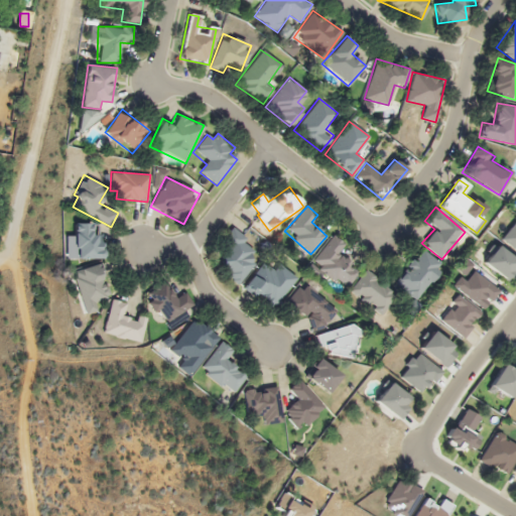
[(515,251),(515,221),(501,239),(515,251)]
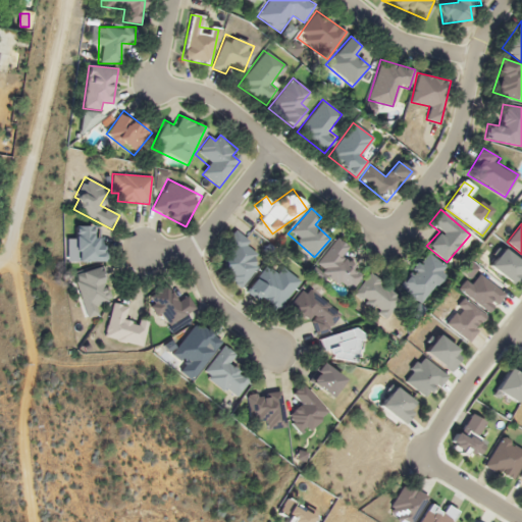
[(93,225),(75,225),(75,262),(103,262),(103,238),(93,238),(93,225)]
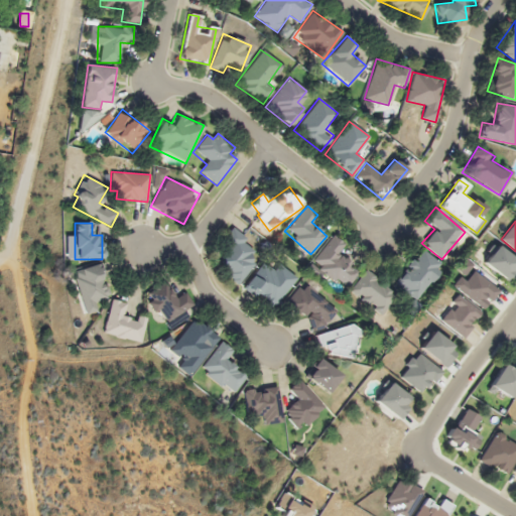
[(222,242),(228,246),(219,258),(227,265),(222,271),(238,284),(255,263),(249,257),(253,251),(244,244),(248,239),(233,227),(222,242)]
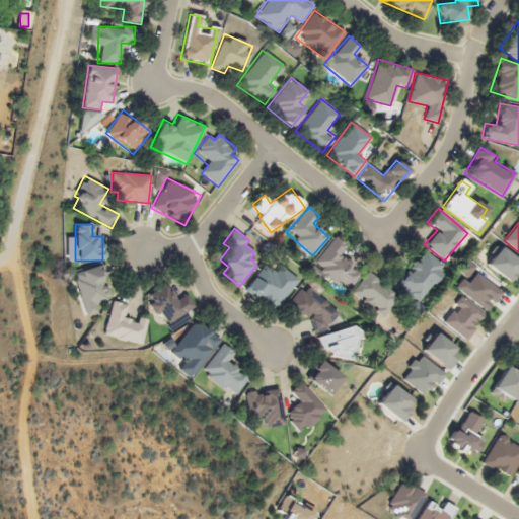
[(350,246),(332,235),(313,268),(349,290),(361,270),(342,258),(350,246)]
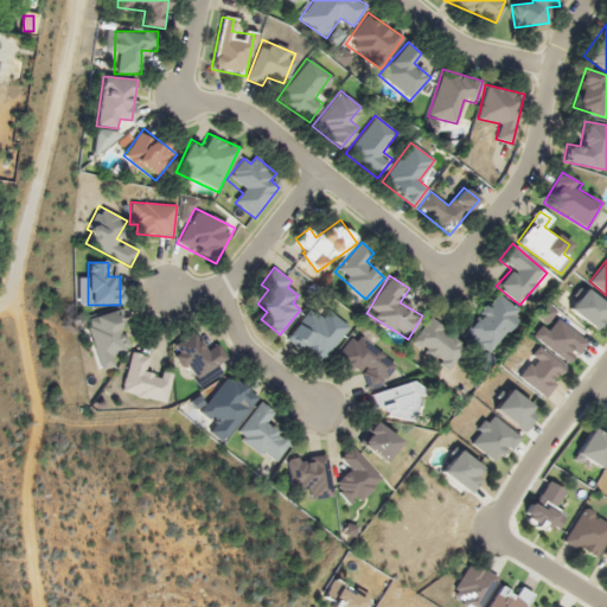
[(567,307),(596,331),(606,318),(606,307),(583,288),(567,307)]
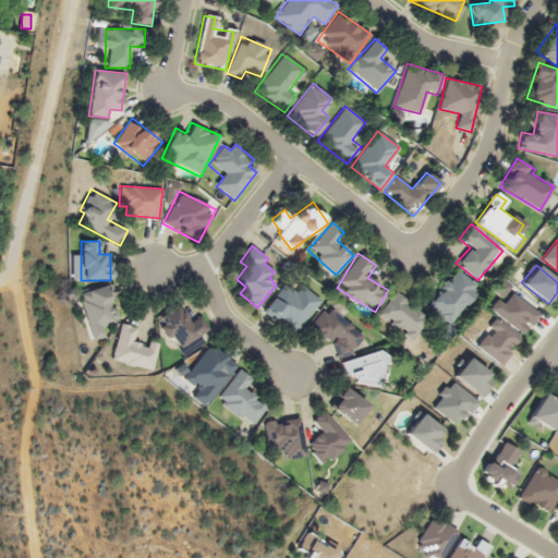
[(478,288),(455,269),(424,307),(448,326),(478,288)]
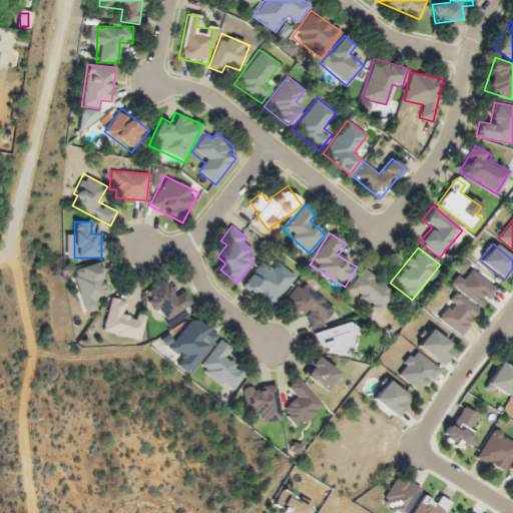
[(295,275),(275,262),(272,268),(260,261),(241,289),(273,309),(295,275)]
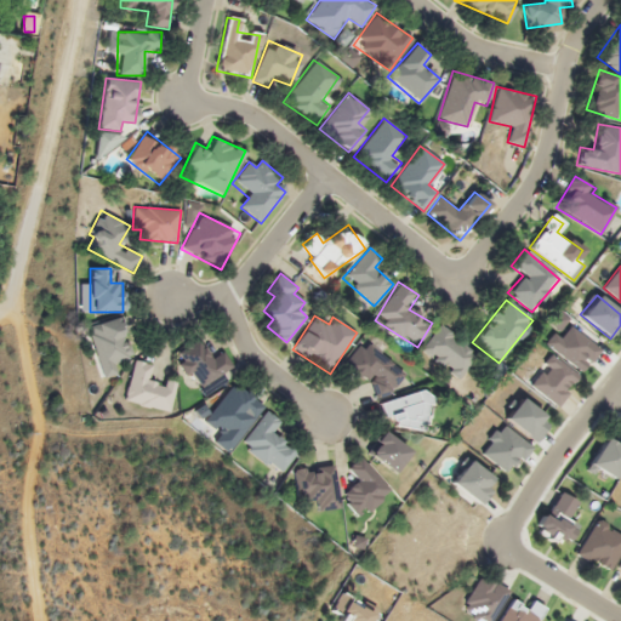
[(132,355),(121,317),(87,326),(102,377),(117,374),(113,362),(132,355)]
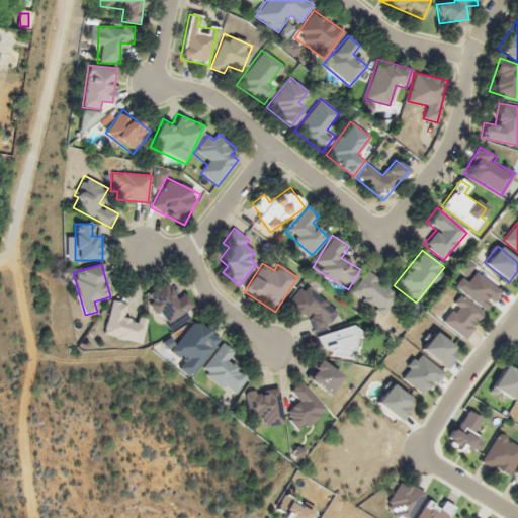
[(351,291),(380,316),(398,296),(367,271),(351,291)]
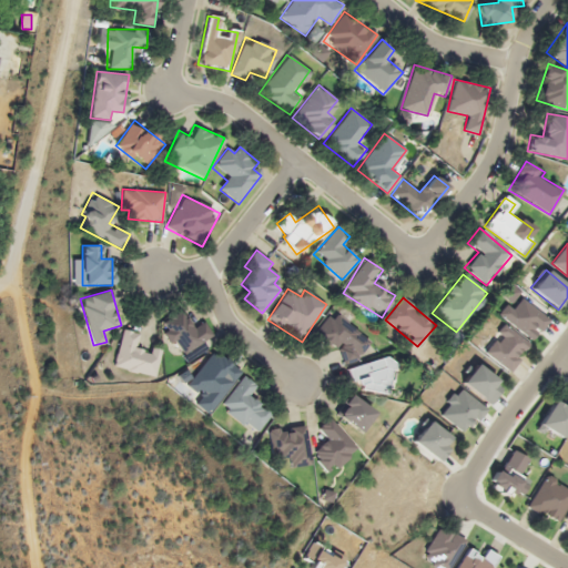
[(509,302),(499,315),(533,341),(549,320),(523,298),(516,307),(509,302)]
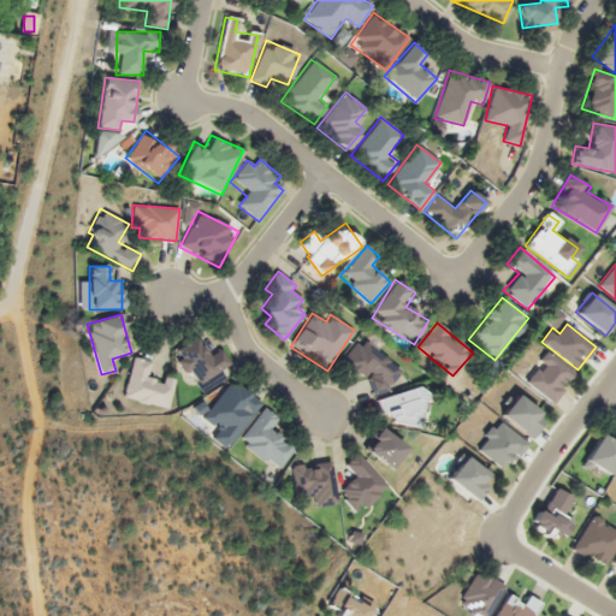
[(338,365),(381,396),(401,368),(359,337),(338,365)]
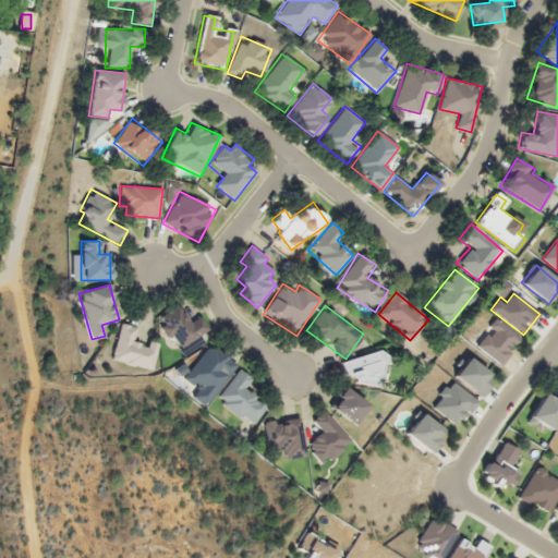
[(209,334),(203,317),(187,323),(182,306),(160,314),(172,348),(209,334)]
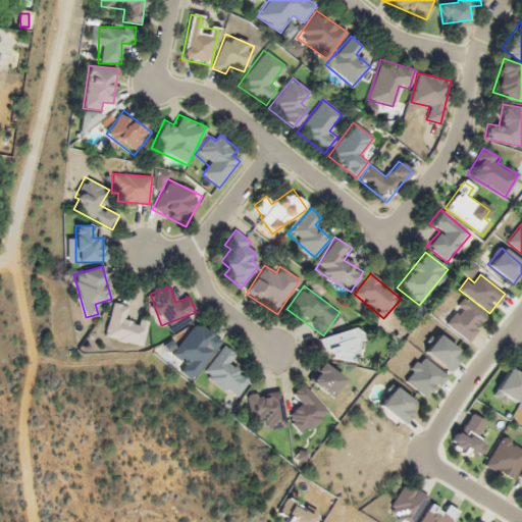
[(468,342),(487,317),(464,299),(445,323),(468,342)]
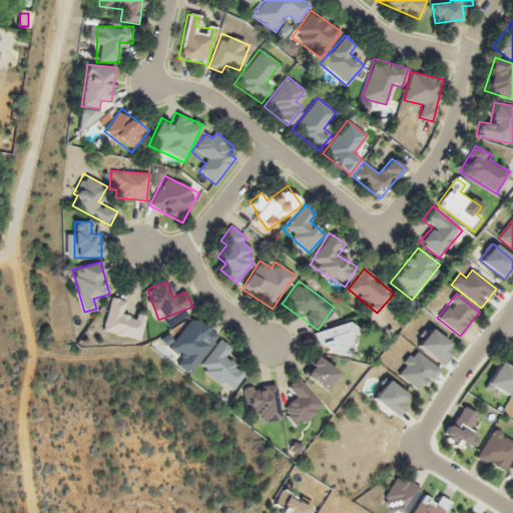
[(127,302),(110,298),(102,332),(139,341),(144,318),(124,313),(127,302)]
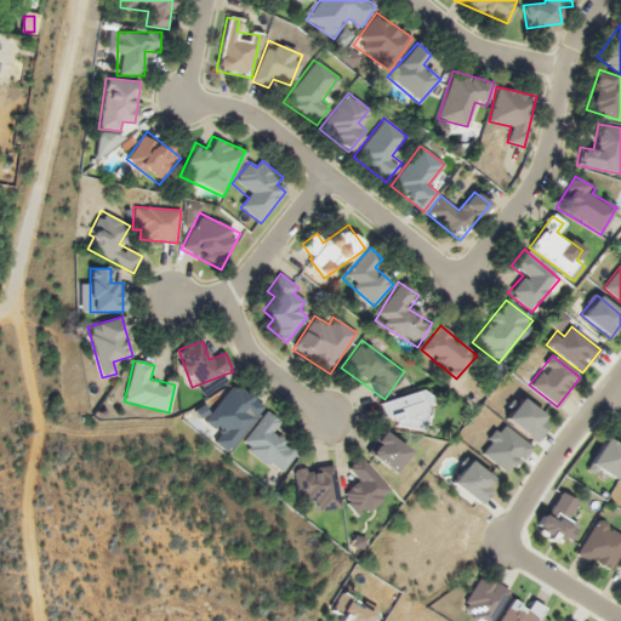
[(266,405),(235,381),(204,420),(222,434),(215,443),(228,454),(266,405)]
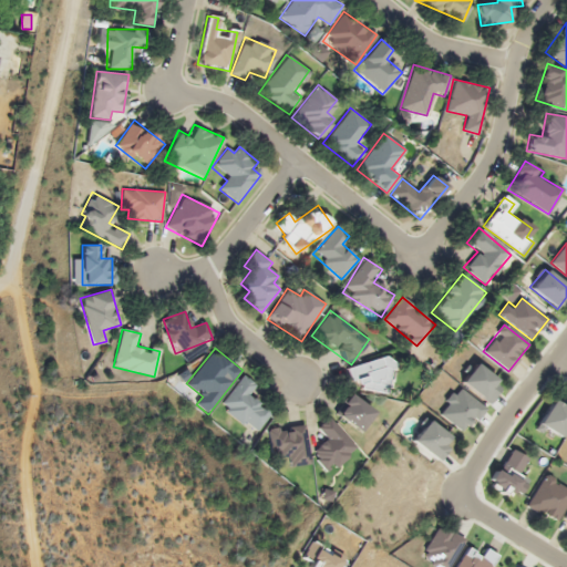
[(361,391),(389,392),(390,362),(349,361),(349,383),(361,383),(361,391)]
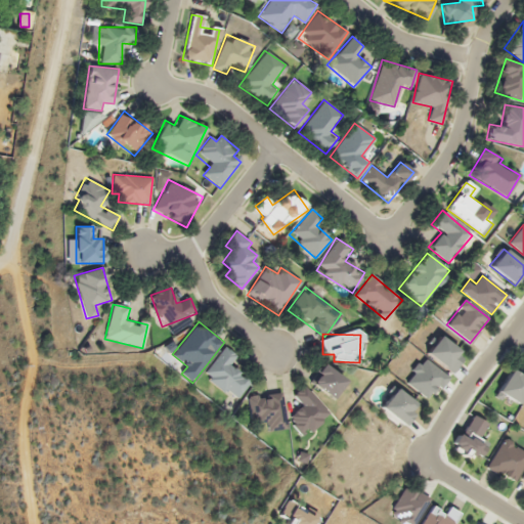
[(452,374),(466,355),(439,336),(426,353),(452,374)]
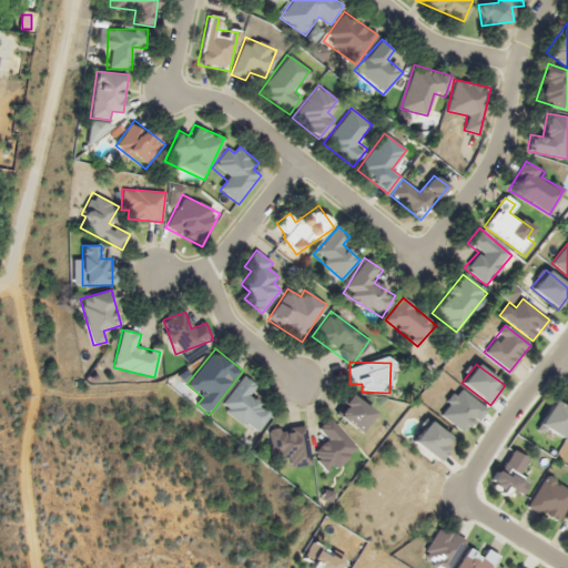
[(272,411),(253,398),(261,386),(243,374),(220,409),(256,434),(272,411)]
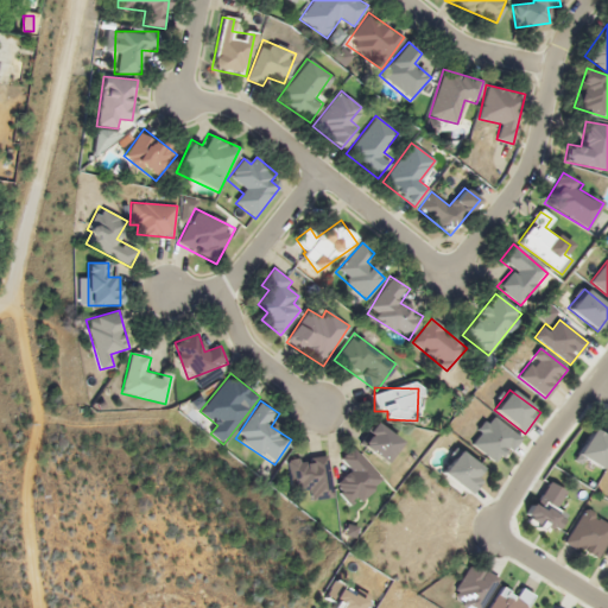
[(521,438),(491,415),(469,442),(500,466),(521,438)]
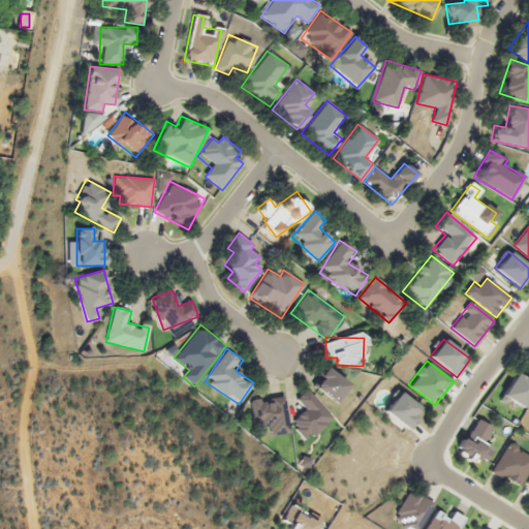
[(335,403),(348,383),(325,367),(312,386),(335,403)]
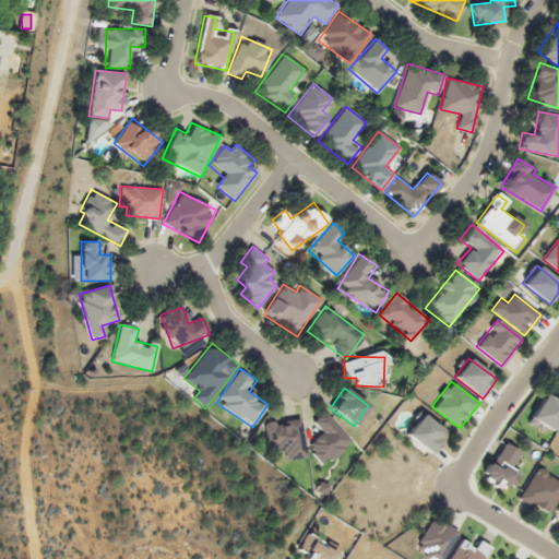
[(558,424),(558,395),(547,390),(531,420),(555,432),(558,424)]
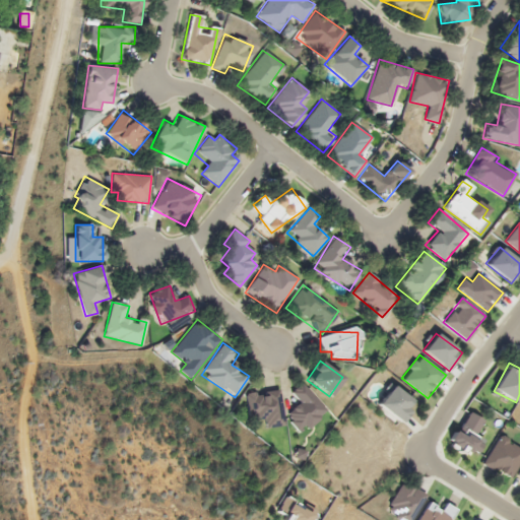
[(301,434),(327,411),(302,383),(293,391),(300,399),(283,413),(301,434)]
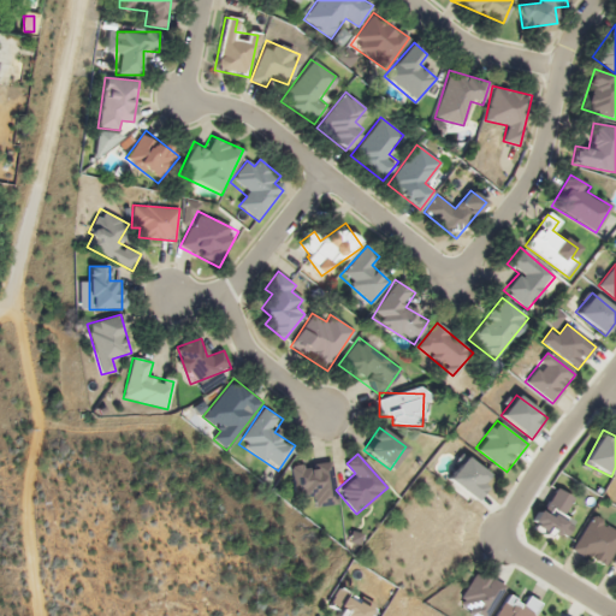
[(477,499),(492,475),(460,455),(445,479),(477,499)]
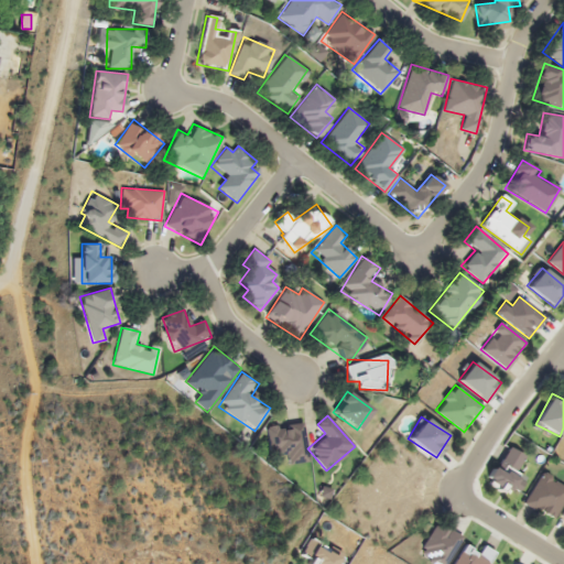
[(303,422),(267,426),(270,456),(285,454),(286,464),(307,462),(303,422)]
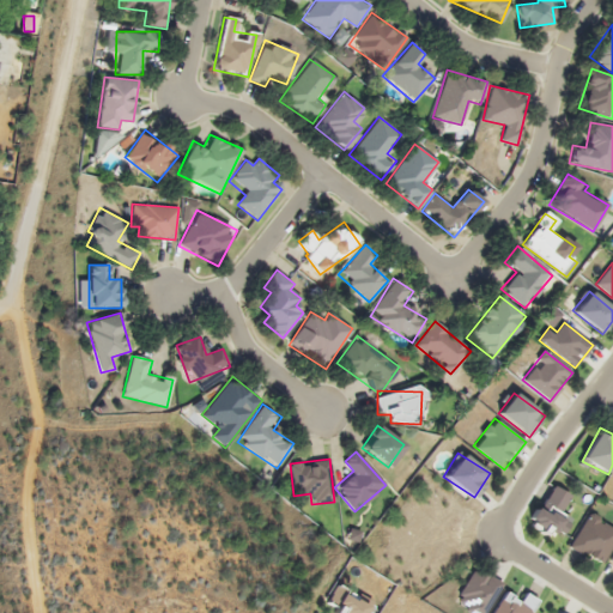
[(572,498),(554,485),(529,521),(558,540),(574,517),(564,511),(572,498)]
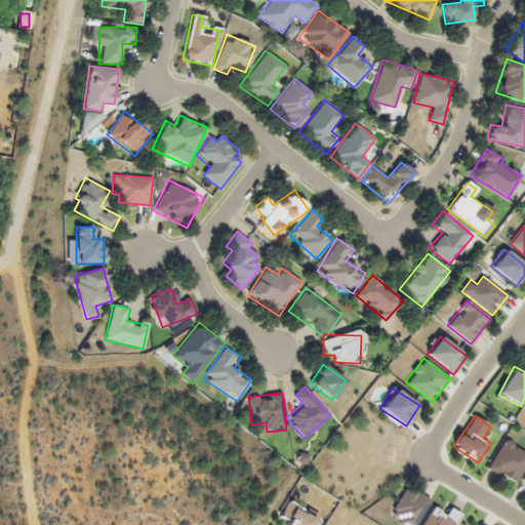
[(524,467),(524,450),(503,439),(487,469),(515,484),(524,467)]
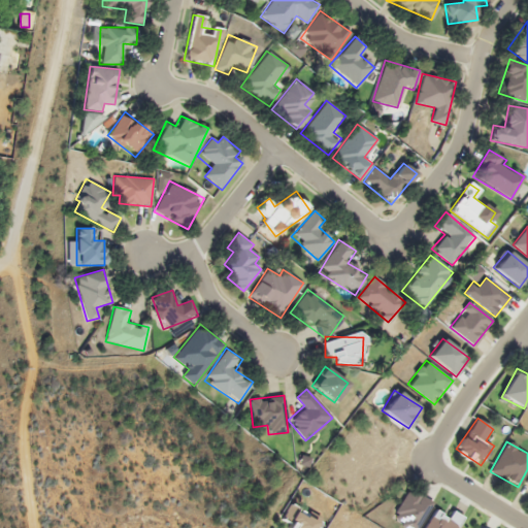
[(419,527),(433,501),(409,489),(392,521),(405,527),(419,527)]
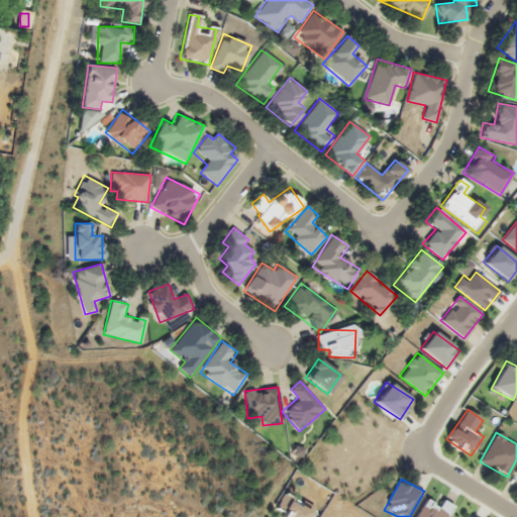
[(448,516),(454,506),(440,499),(436,507),(424,500),(415,516),(448,516)]
